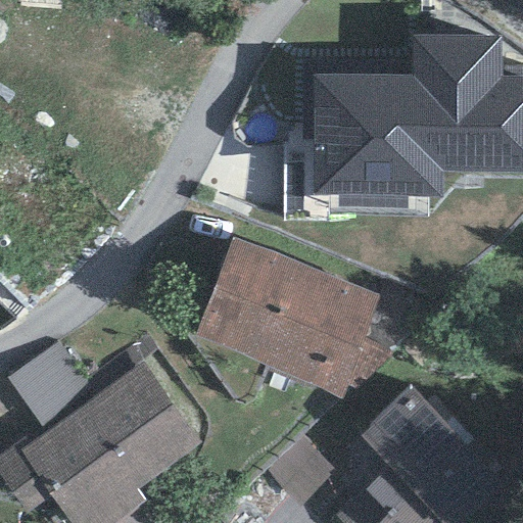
[(312,75),(312,193),(433,193),(433,172),(522,172),(522,78),(500,79),(500,36),(408,36),(408,74),(312,75)]
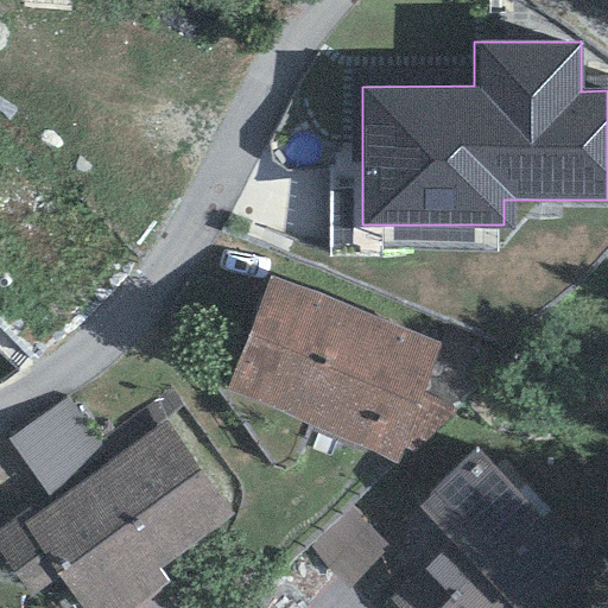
[(270,277),(228,391),(397,464),(403,448),(422,393),(439,343),(270,277)]
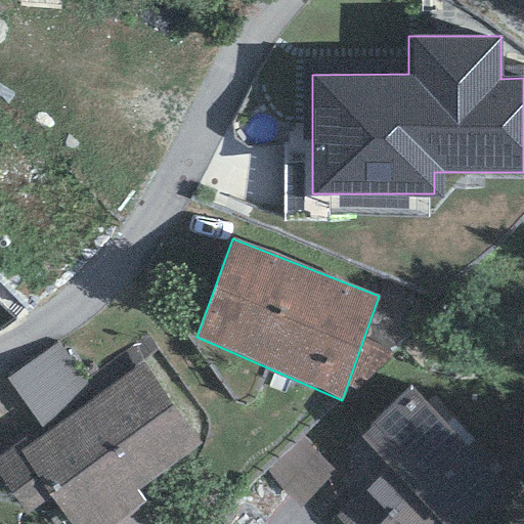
[(347,386),(357,391),(393,355),(363,339),(347,386)]
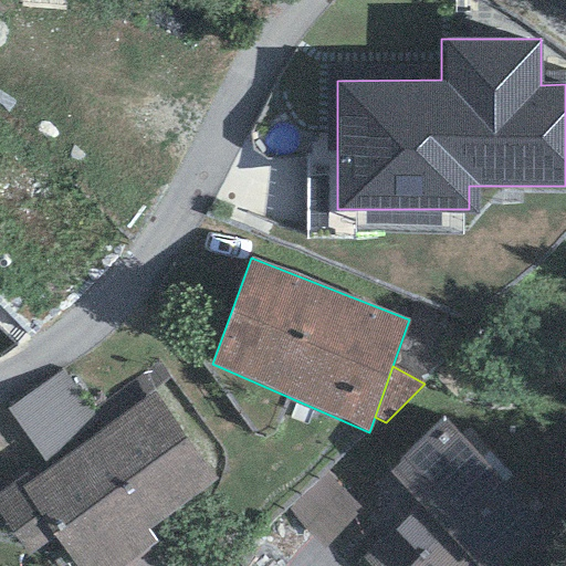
[(105,428),(64,370),(8,410),(50,468),(105,428)]
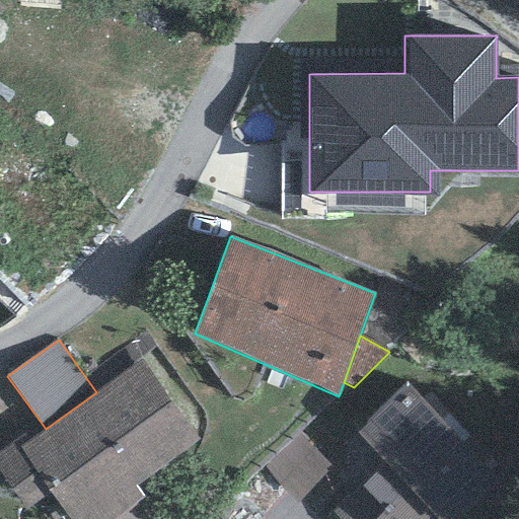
[(49,494),(68,518),(116,518),(145,498),(138,488),(202,442),(142,359),(96,392),(46,429),(28,441),(22,436),(0,451),(0,471),(27,510),(49,494)]
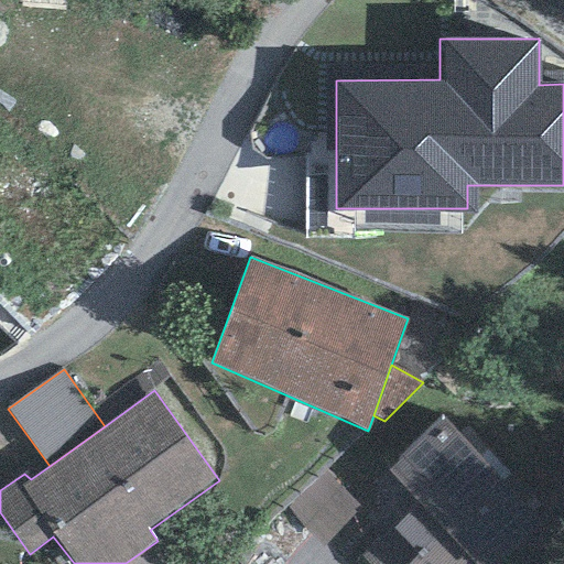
[(550,563),(563,550),(563,541),(441,413),(388,470),(419,505),(360,557),(367,563),(550,563)]
